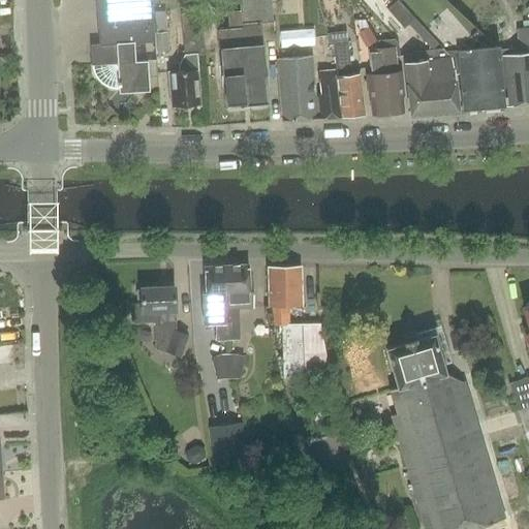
[(92,64),(91,64),(91,65),(93,65),(93,70),(95,74),(97,78),(99,82),(106,87),(115,89),(119,89),(120,92),(150,91),(148,61),(135,62),(134,42),(154,41),(151,0),(96,0),(99,44),(91,44),(92,64)]
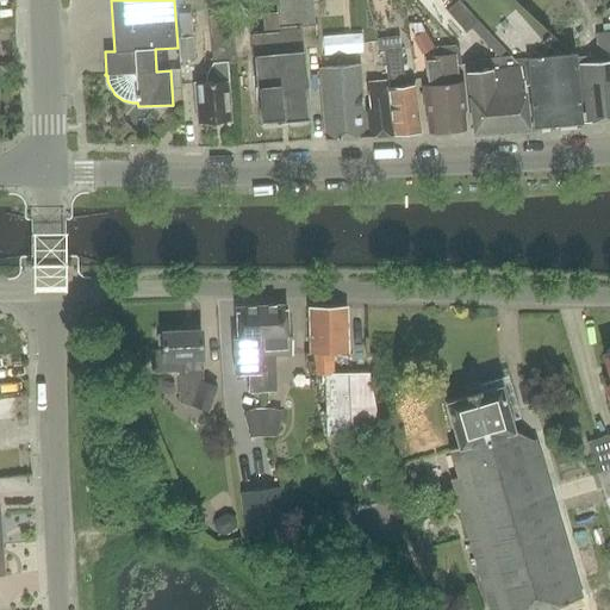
[(312,0),(275,0),(278,27),(251,29),(257,99),(260,99),(262,119),(275,118),(275,122),(309,119),(302,26),(315,26),(315,25),(312,0)]
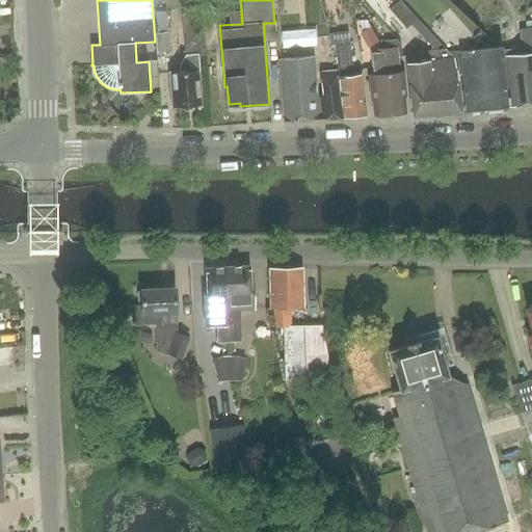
[(418,18),(403,1),(402,0),(391,10),(406,28),(418,18)]
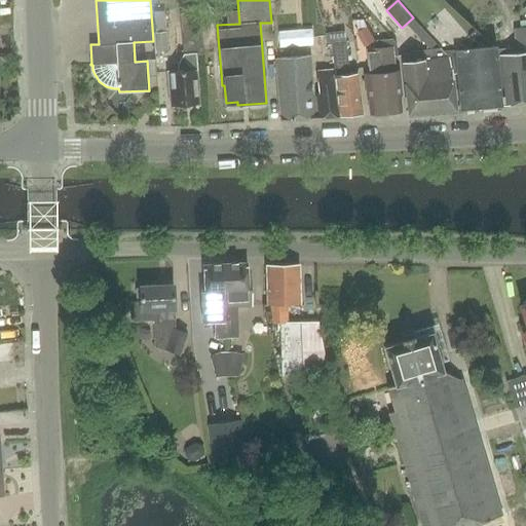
[(493,45),(444,0),(399,0),(399,1),(413,17),(443,49),(449,55),(451,60),(452,66),(453,73),(457,72),(461,109),(501,106),(496,44),(493,45)]
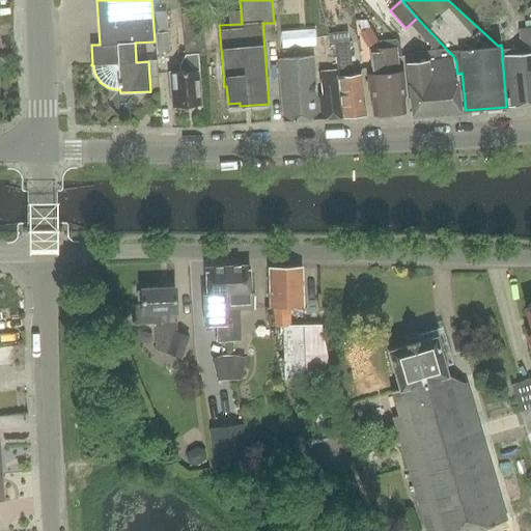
[(157,12),(159,54),(170,53),(168,11),(157,12)]
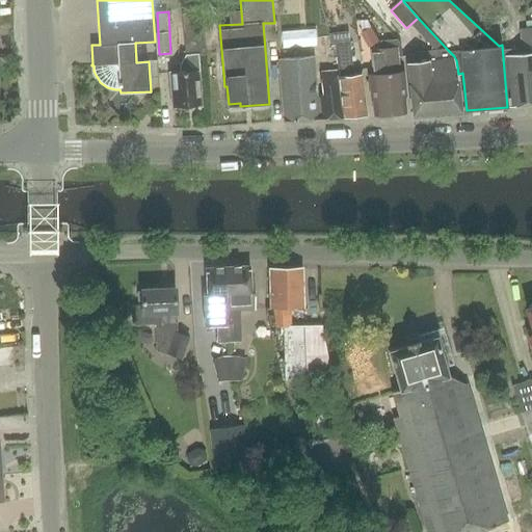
[(201,105),(200,83),(202,83),(200,53),(206,53),(204,12),(184,14),(186,54),(180,65),(180,72),(169,73),(170,89),(173,89),(174,107),(201,105)]
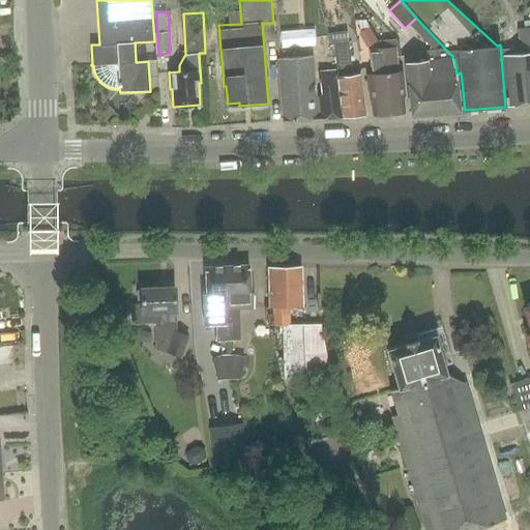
[(529,28),(519,30),(520,49),(502,50),(503,65),(506,107),(529,104),(529,28)]
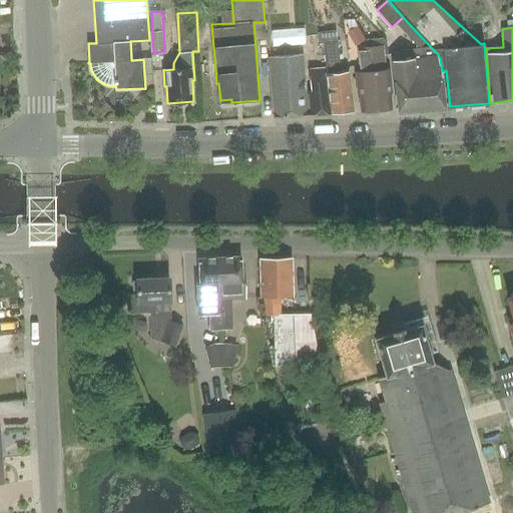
[(341,72),(337,42),(323,44),(326,68),(331,113),(353,111),(349,71),(341,72)]
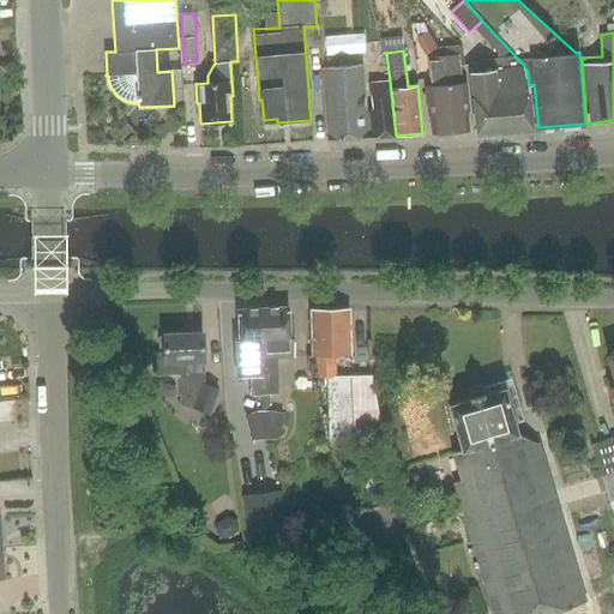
[(469,101),(468,82),(462,82),(459,54),(444,55),(451,131),(469,130),(467,102),(469,101)]
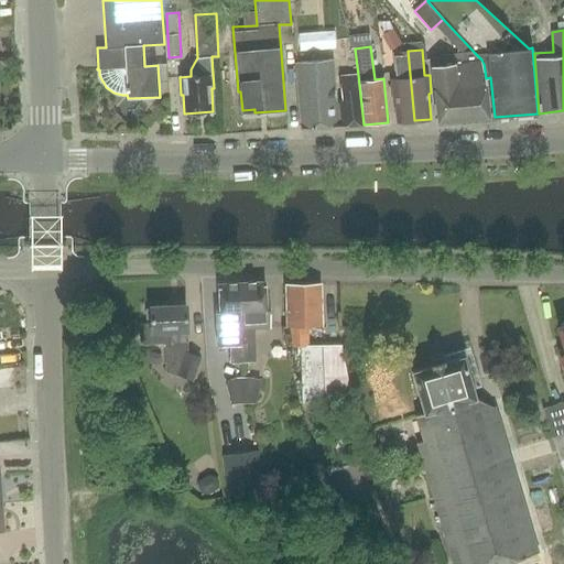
[(411,121),(414,120),(408,51),(394,52),(397,78),(391,78),(392,95),(394,96),(397,122),(399,121),(402,123),(409,123),(411,121)]
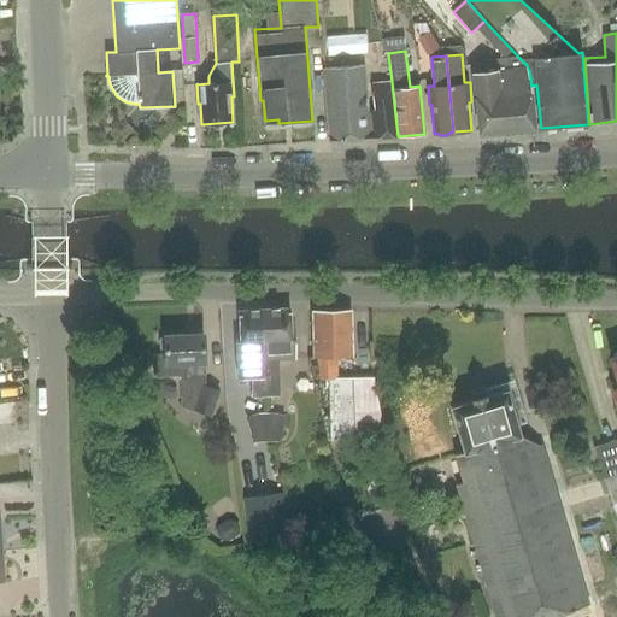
[(535,128),(532,86),(530,77),(529,70),(527,65),(519,58),(474,63),(481,134),(535,128)]
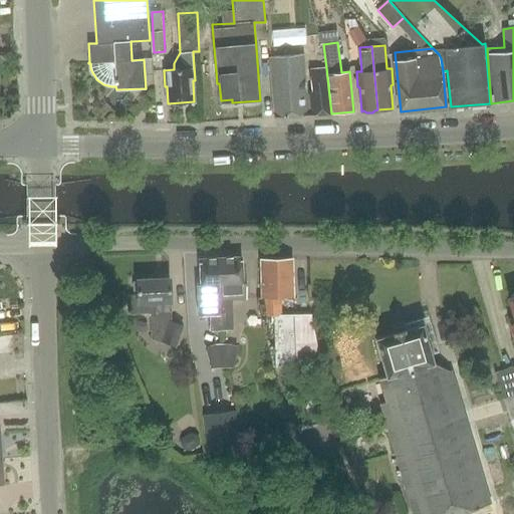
[(305,92),(301,54),(270,56),(272,77),(275,117),(331,113),(326,68),(311,70),(313,92),(305,92)]
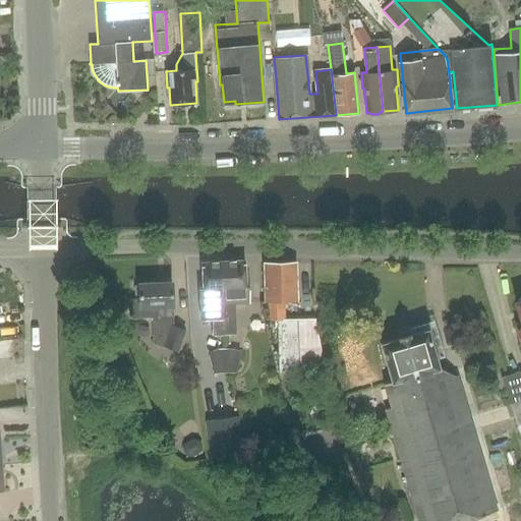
[(245,285),(244,261),(221,262),(222,302),(222,316),(223,319),(224,335),(237,335),(236,302),(249,301),(249,285),(245,285)]
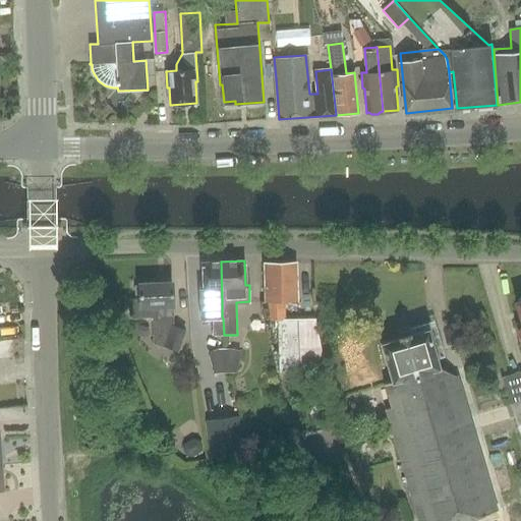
[(212,319),(214,319),(223,319),(222,316),(222,302),(221,262),(201,263),(203,287),(199,287),(200,319),(212,319)]
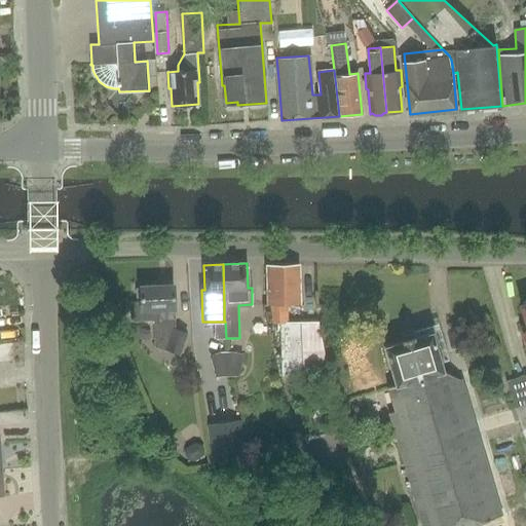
[(268,305),(271,305),(272,324),(274,324),(274,340),(279,340),(282,378),(327,372),(318,325),(288,325),(288,305),(299,304),(299,265),(266,265),(268,305)]
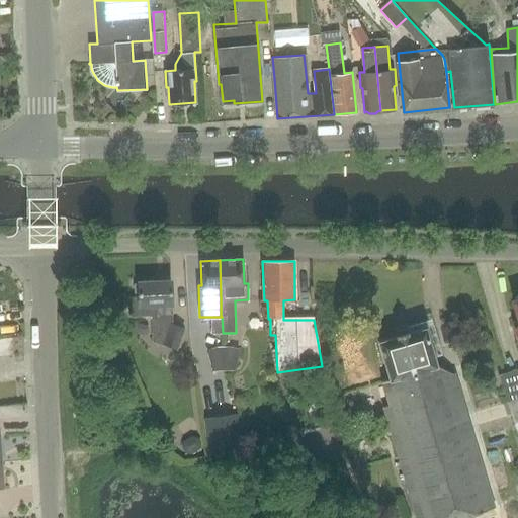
[(171,280),(138,281),(137,284),(134,284),(134,292),(138,292),(138,298),(127,298),(127,312),(131,317),(151,316),(152,341),(175,349),(183,328),(171,324),(171,315),(171,280)]
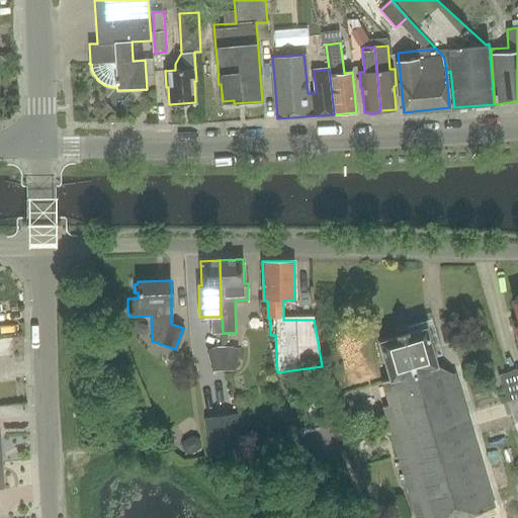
[(211,333),(222,333),(222,317),(212,317),(210,317),(211,333)]
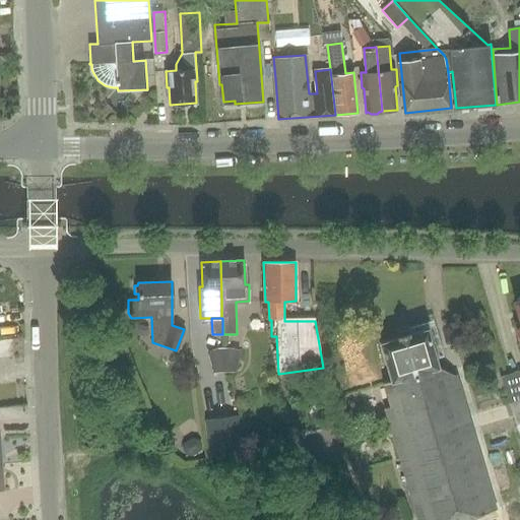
[(416,519),(461,519),(497,509),(456,375),(454,376),(438,367),(427,329),(408,335),(408,334),(397,336),(397,338),(379,343),(391,381),(383,383),(390,407),(385,409),(416,519)]
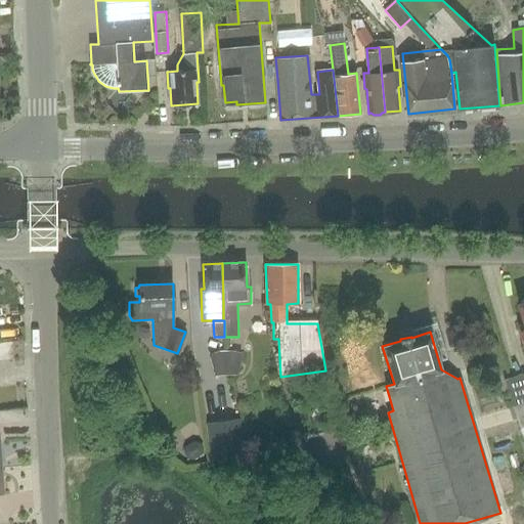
[(234,351),(225,351),(227,375),(236,375),(241,353),(234,351)]
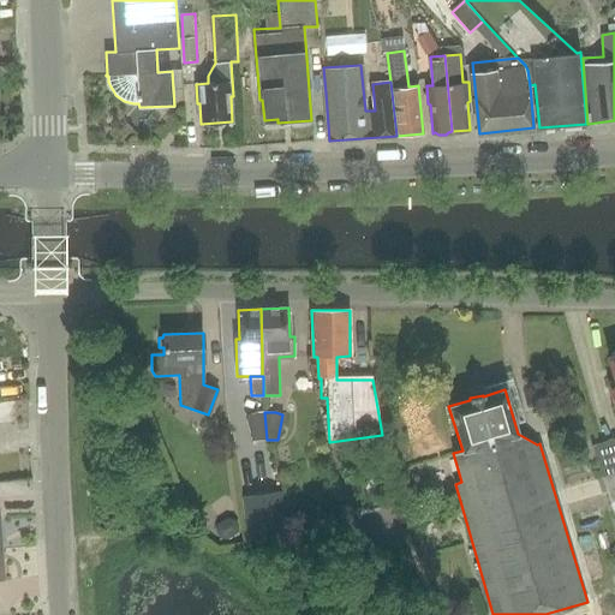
[(590,445),(608,501),(614,499),(614,436),(590,445)]
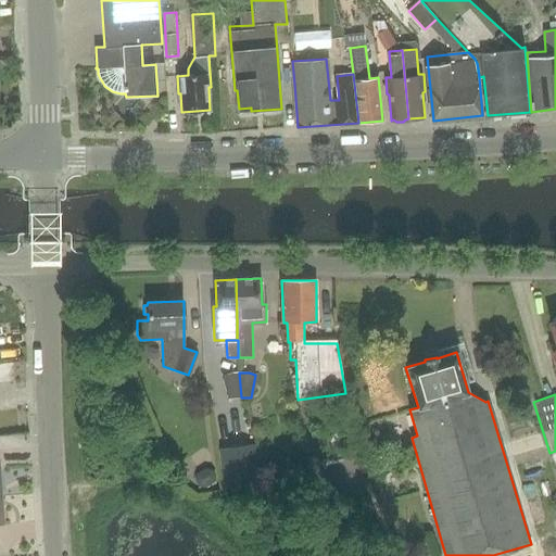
[(224,492),(261,487),(255,444),(218,450),(224,492)]
